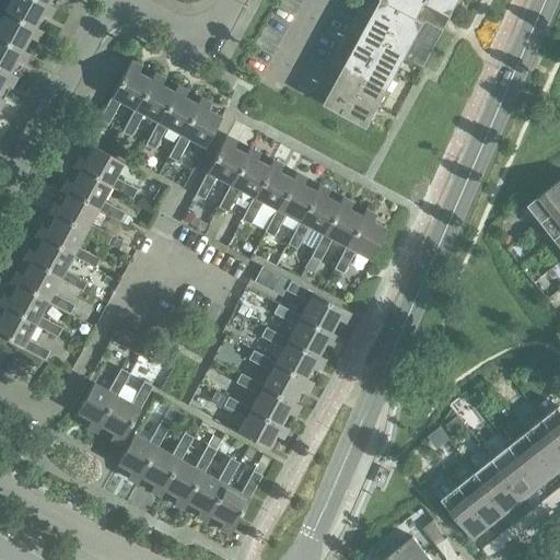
[(8,0),(3,10),(34,26),(41,14),(48,18),(54,7),(47,3),(41,0),(8,0)]
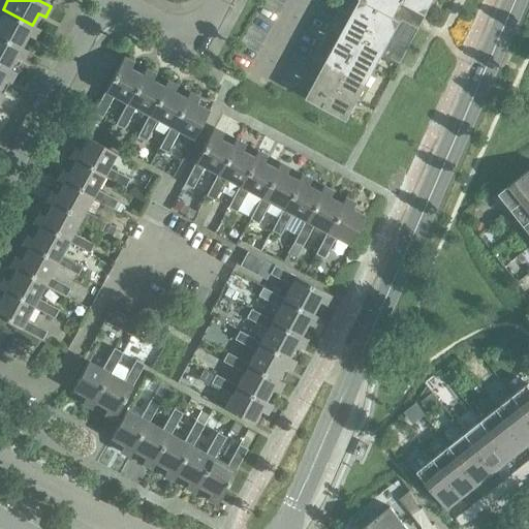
[(340,0),(336,7),(347,13),(354,0),(363,0),(366,2),(312,100),(347,120),(383,54),(400,62),(418,29),(397,17),(404,2),(426,14),(433,0),(340,0)]
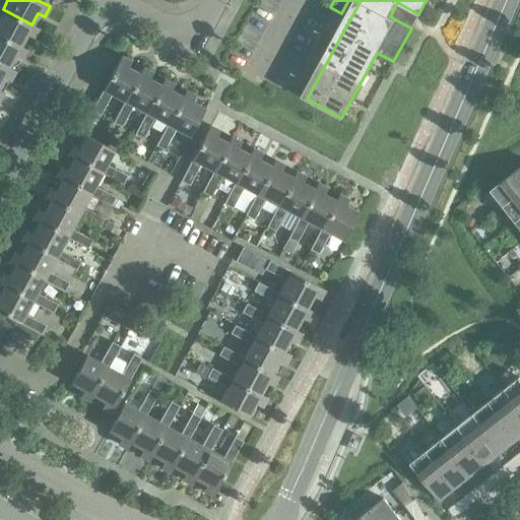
[(0,35),(20,46),(26,35),(33,38),(38,28),(31,24),(3,9),(0,6),(0,35)]
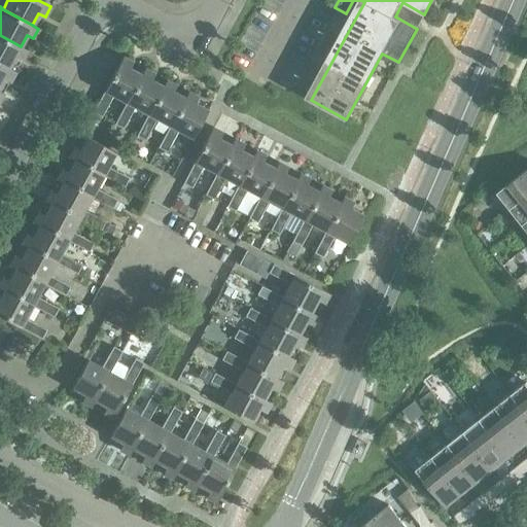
[(0,63),(8,68),(14,57),(22,60),(27,50),(21,46),(0,35),(0,63)]
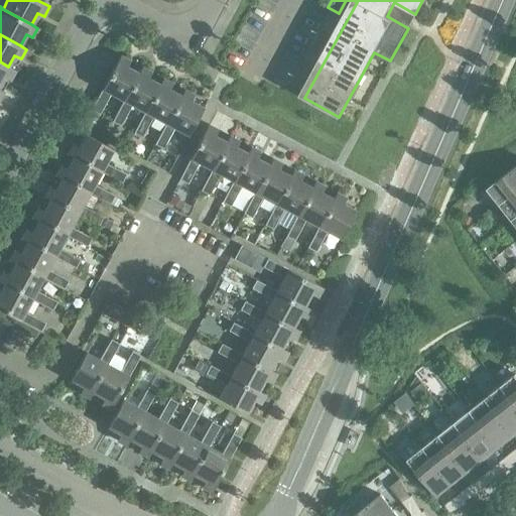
[(120,55),(119,56),(101,90),(91,110),(99,115),(110,95),(122,102),(137,73),(126,67),(129,60),(120,55)]
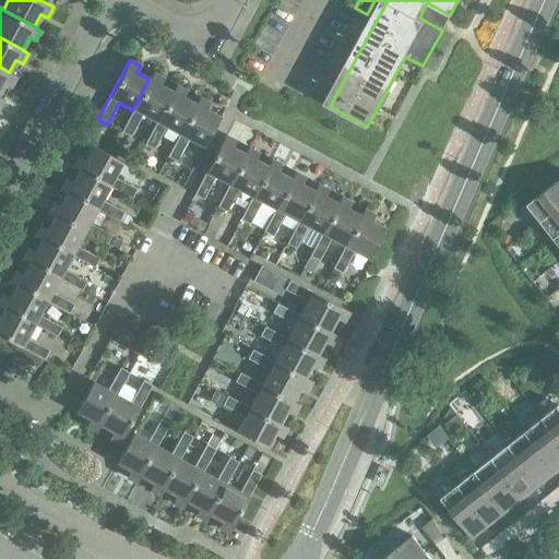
[(0,88),(3,83),(10,86),(15,76),(9,72),(0,67),(0,88)]
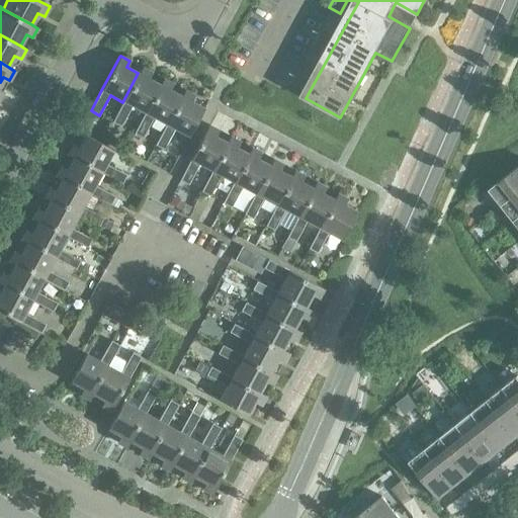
[(141,67),(138,73),(122,102),(112,121),(121,126),(132,106),(145,113),(160,84),(149,79),(152,72),(141,67)]
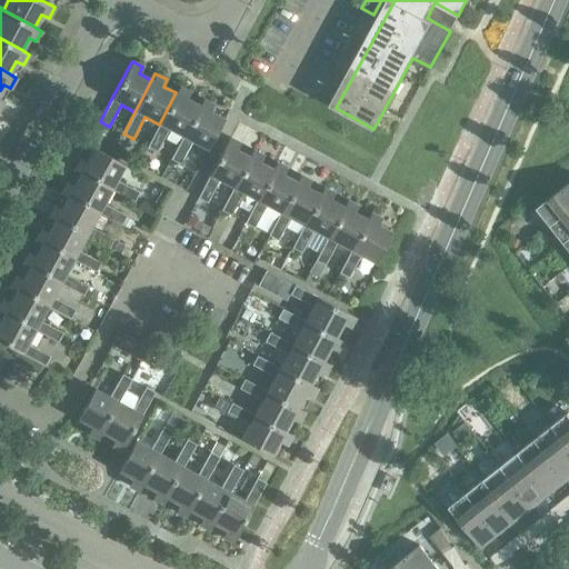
[(179,86),(176,92),(159,125),(147,147),(157,151),(168,130),(182,137),(198,106),(187,99),(190,91),(179,86)]
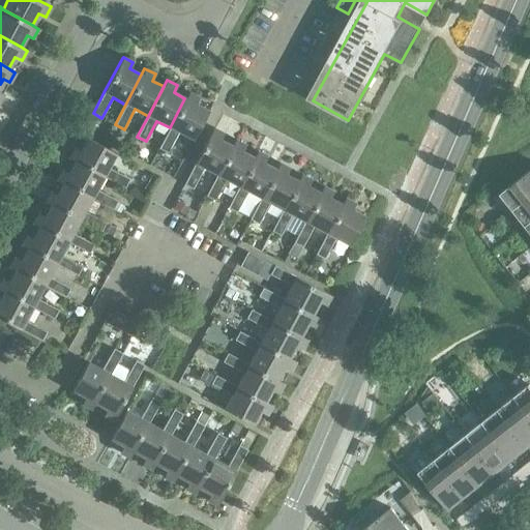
[(188,91),(184,98),(170,127),(158,148),(168,152),(179,133),(193,140),(208,110),(196,104),(199,97),(188,91)]
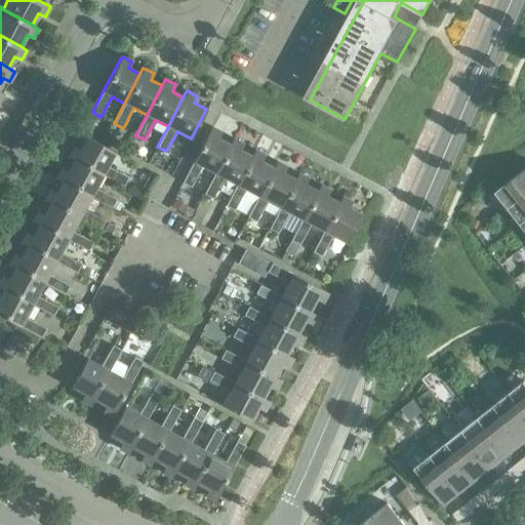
[(221,132),(211,127),(211,126),(193,162),(183,182),(191,187),(201,167),(214,173),(230,145),(218,138),(221,132)]
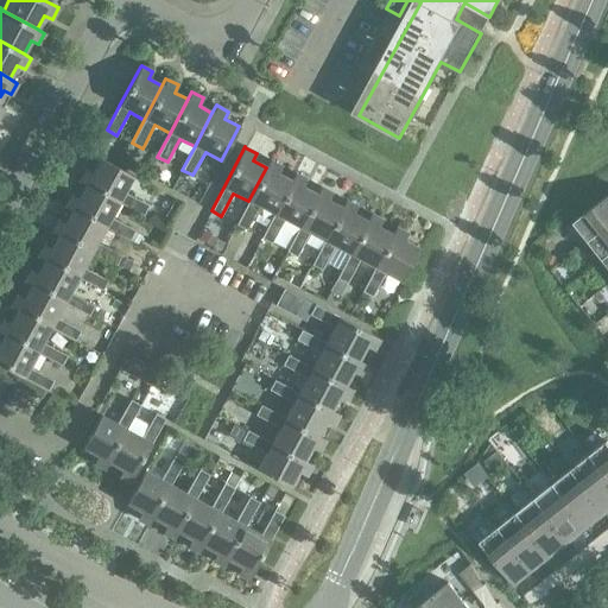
[(134,177),(100,158),(93,173),(84,169),(78,181),(86,185),(119,203),(143,215),(149,206),(125,192),(134,177)]
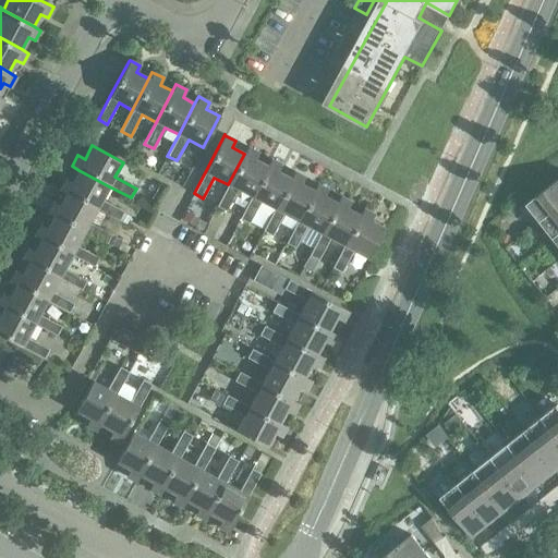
[(247,146),(244,154),(228,184),(217,206),(226,211),(238,190),(251,196),(267,166),(255,159),(258,153),(247,146)]
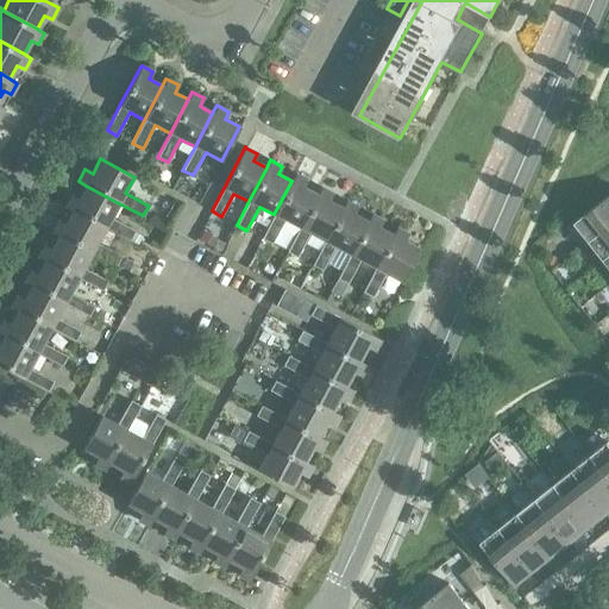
[(295,173),(292,181),(274,214),(262,238),(271,244),(284,220),(299,228),(316,194),(303,187),(307,180),(295,173)]
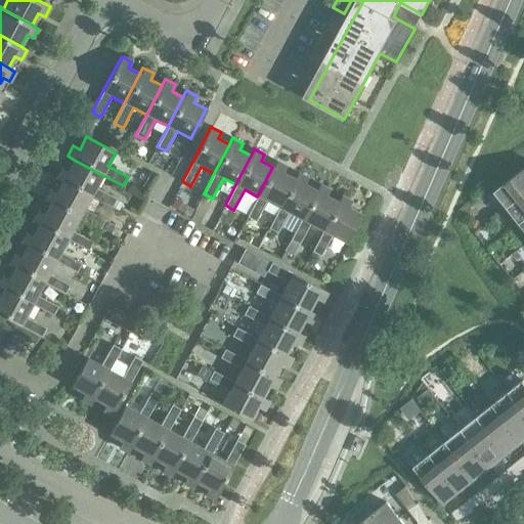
[(96,187),(102,175),(74,160),(68,171),(61,168),(55,178),(62,181),(91,197),(112,207),(117,199),(96,187)]
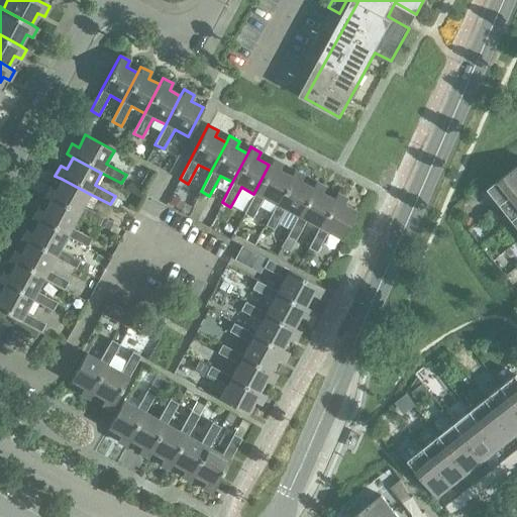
[(272,159),(269,165),(253,194),(243,214),(252,218),(263,198),(275,205),(290,176),(279,170),(282,164),(272,159)]
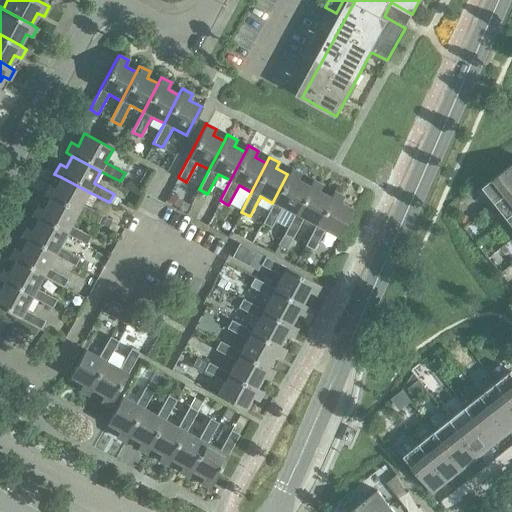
[(511,164),(493,180),(483,187),(495,203),(511,189),(511,164)]
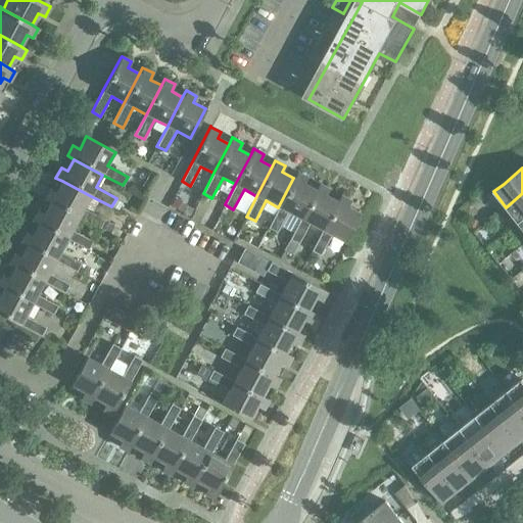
[(296,172),(293,178),(278,207),(279,207),(268,228),(277,232),(287,212),(299,219),(315,189),(303,184),(307,177),(296,172)]
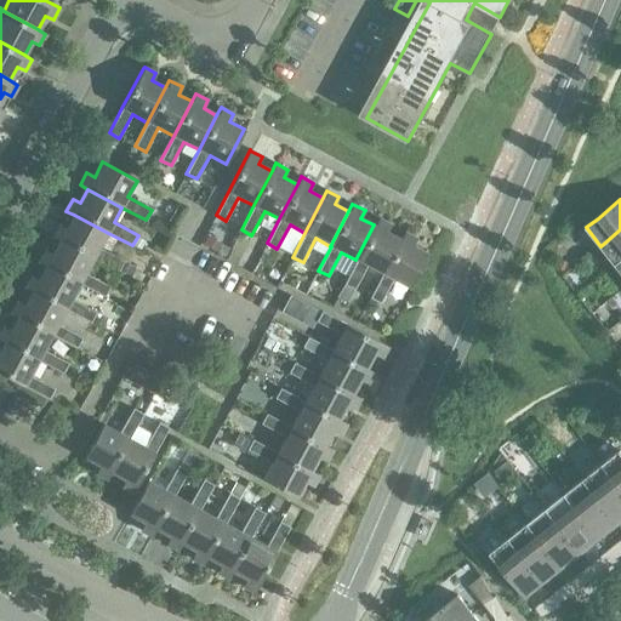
[(100,248),(108,233),(74,215),(67,228),(58,224),(52,235),(60,240),(95,258),(119,271),(124,261),(100,248)]
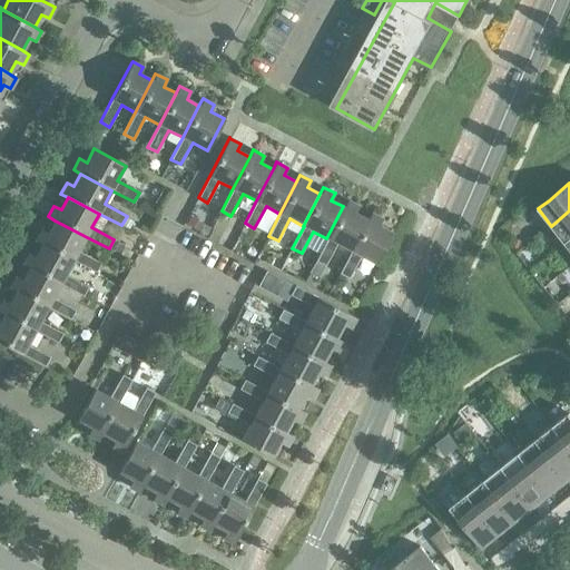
[(346,199),(343,206),(326,238),(315,261),(325,266),(337,244),(351,251),(367,219),(354,213),(359,206),(346,199)]
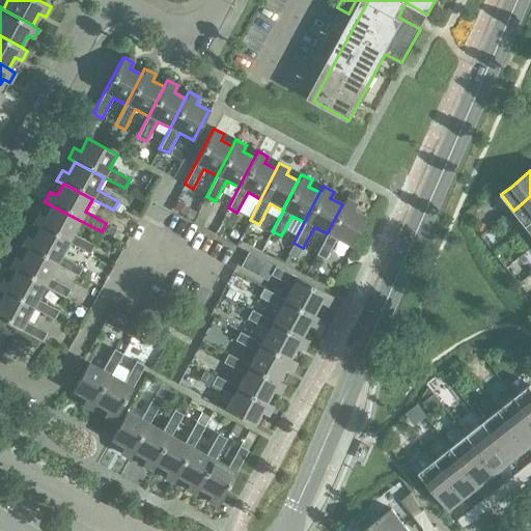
[(530,196),(513,211),(526,226),(530,221),(530,196)]
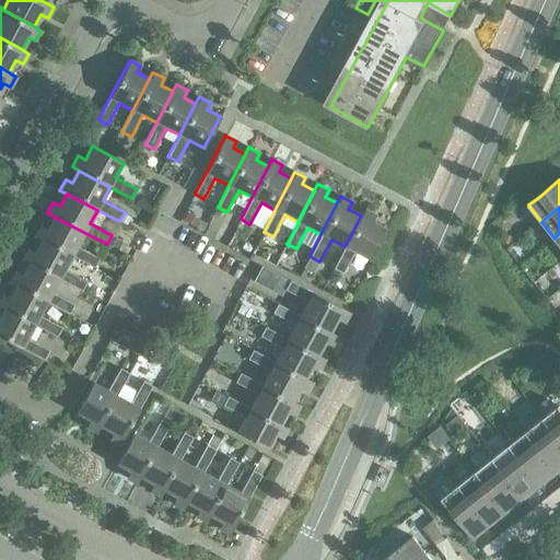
[(364,209),(361,216),(345,246),(334,268),(342,273),(354,252),(369,259),(385,229),(371,221),(374,214),(364,209)]
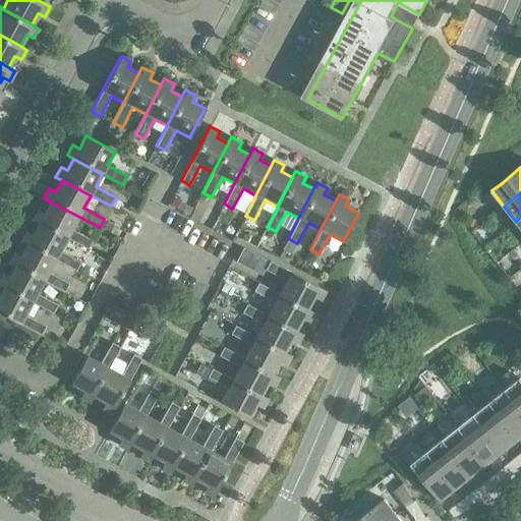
[(173,197),(168,208),(181,214),(186,205),(173,197)]
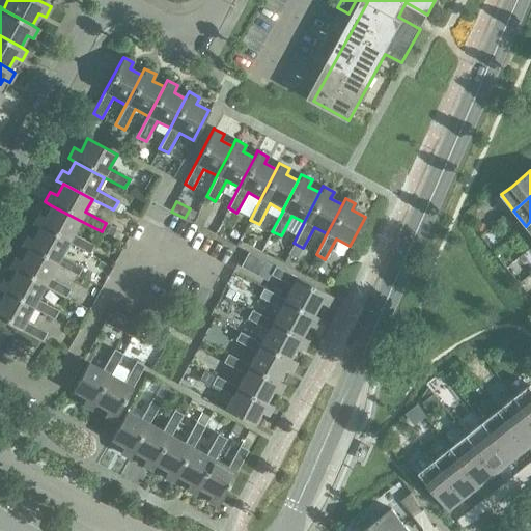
[(74,233),(81,221),(51,205),(45,217),(38,214),(33,224),(39,227),(68,243),(89,253),(94,245),(74,233)]
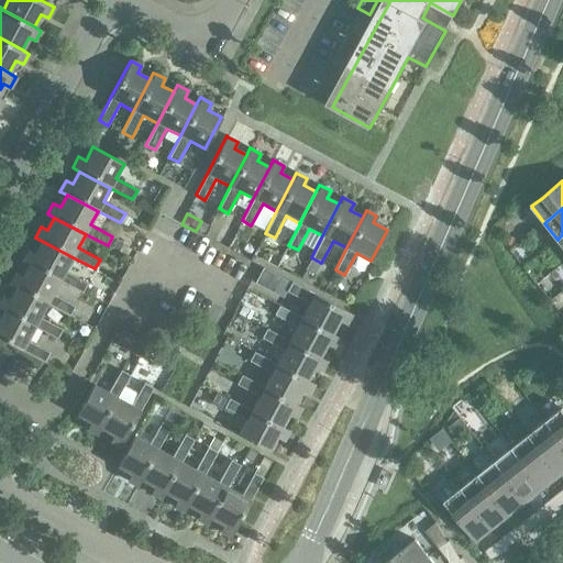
[(116,239),(110,249),(119,253),(124,243),(116,239)]
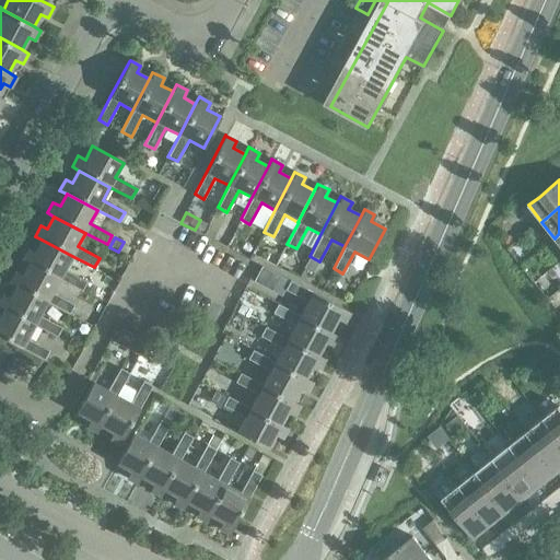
[(65,270),(72,256),(42,240),(35,252),(27,248),(22,259),(30,263),(60,279),(82,290),(86,281),(65,270)]
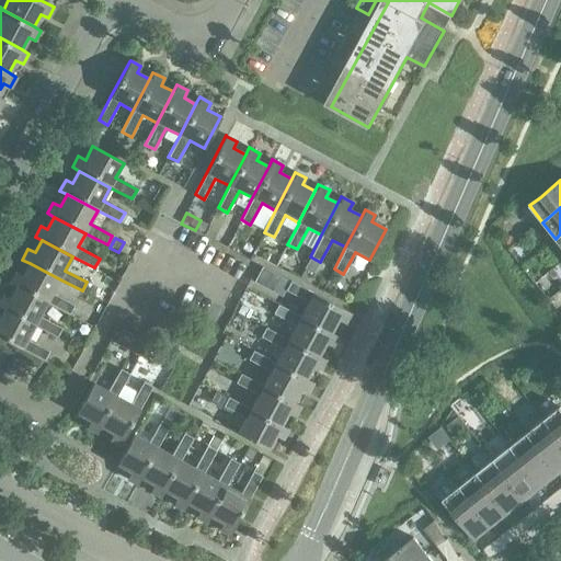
[(53,294),(60,279),(30,263),(22,275),(15,272),(10,283),(16,286),(47,302),(69,315),(75,305),(53,294)]
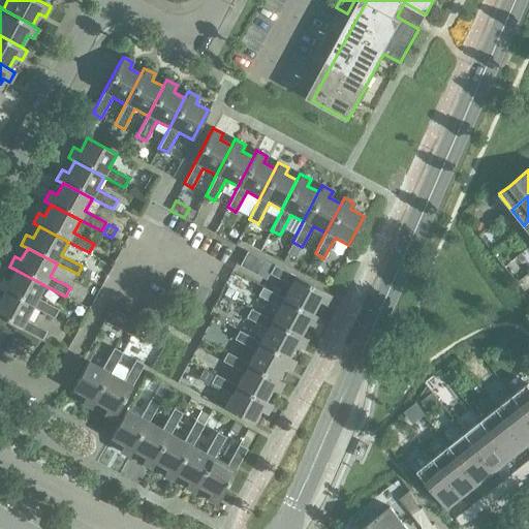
[(282,297),(312,313),(318,301),(324,305),(330,294),(293,276),(274,265),(270,274),(289,284),(282,297)]
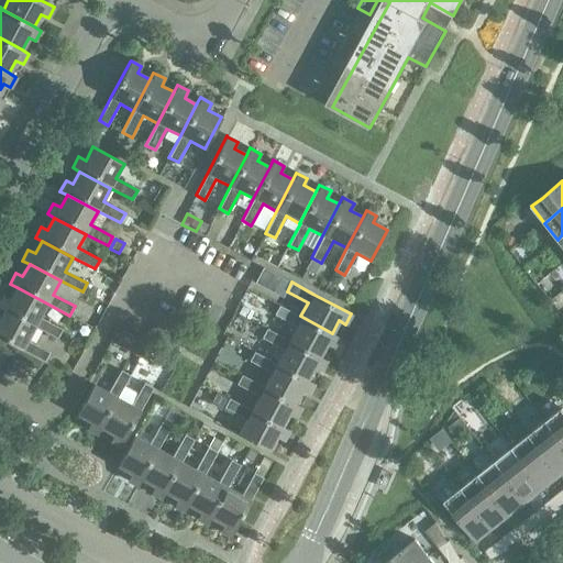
[(0,308),(3,310),(35,327),(57,338),(62,329),(41,318),(47,304),(17,287),(10,299),(3,296),(0,300),(0,308)]
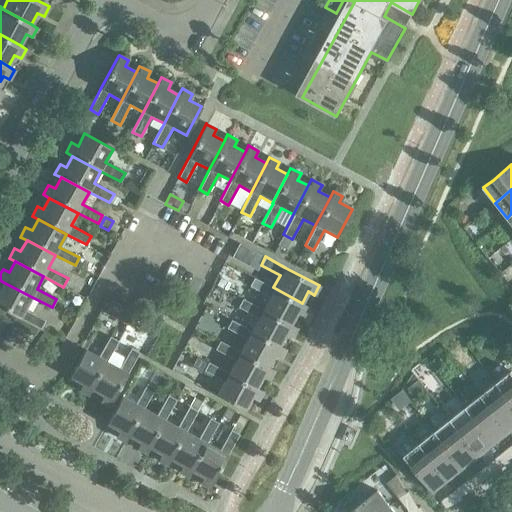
[(262,309),(290,324),(296,313),(303,316),(308,306),(302,303),(273,287),(273,288),(254,277),(249,286),(269,296),(262,309)]
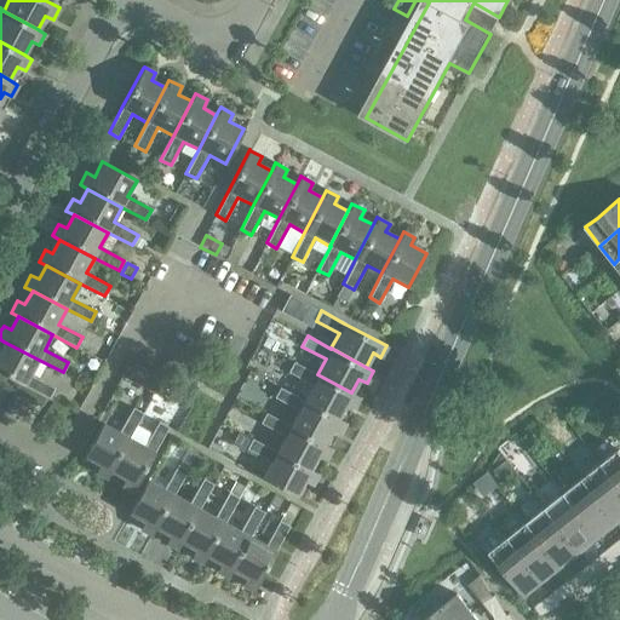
[(267,337),(262,346),(275,352),(279,343),(267,337)]
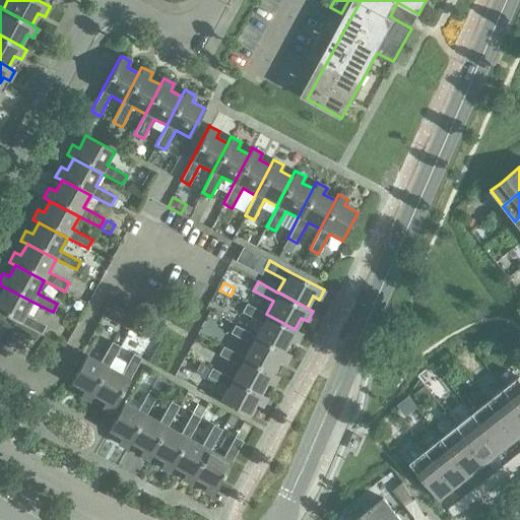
[(0,312),(21,323),(41,334),(46,325),(25,315),(33,302),(3,286),(0,293),(0,312)]
